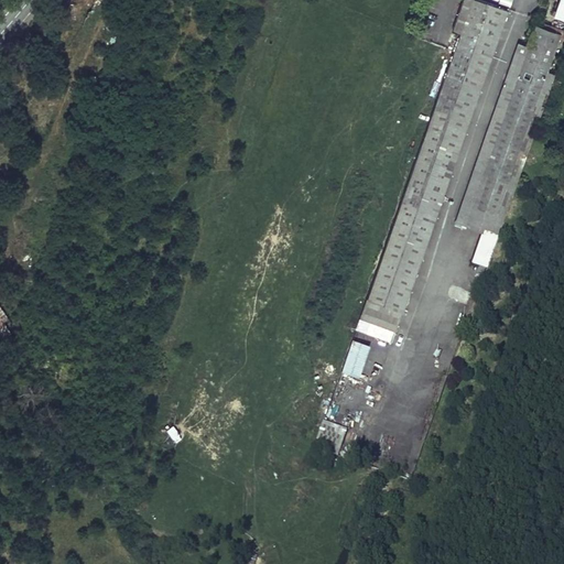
[(462,0),(451,31),(458,34),(355,331),(391,343),(508,10),(479,0),(462,0)]
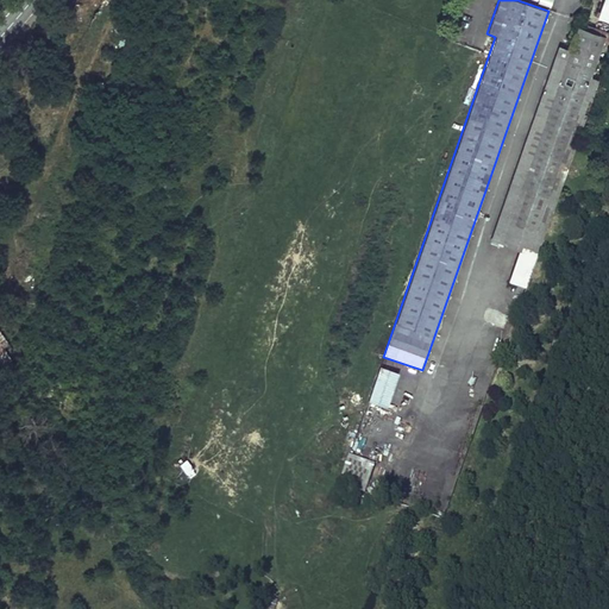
[(608,22),(608,0),(602,0),(596,18),(608,22)]
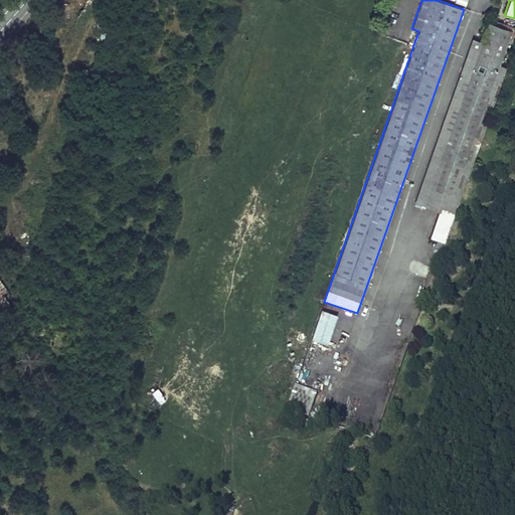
[(514,36),(514,27),(496,21),(495,25),(512,31),(510,35),(514,36)]
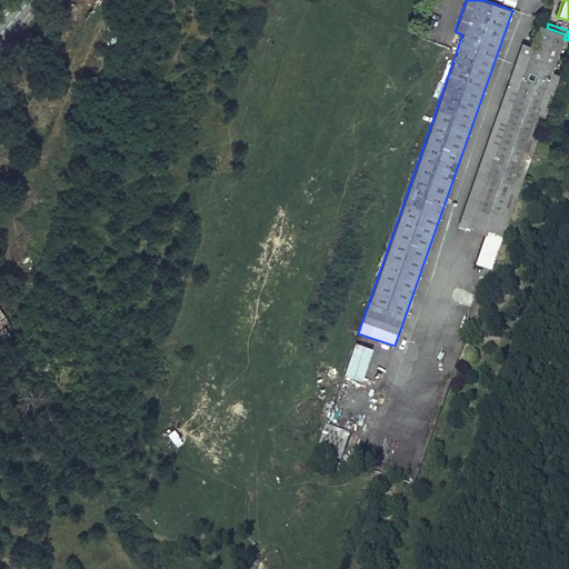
[(491,269),(560,75),(552,72),(563,39),(566,35),(547,28),(540,26),(532,47),(522,43),(457,228),(468,232),(469,229),(485,235),(475,263),(491,269)]
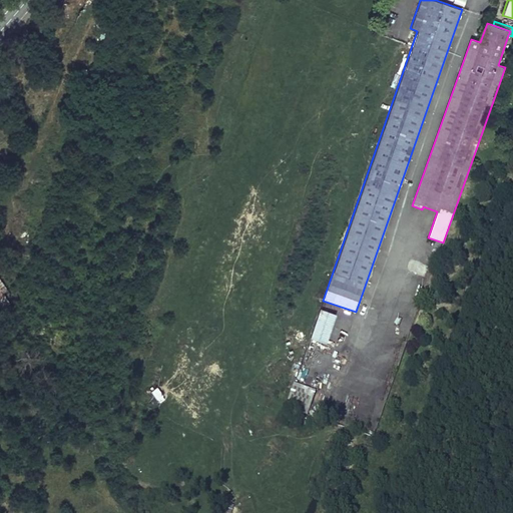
[(423,276),(428,267),(416,261),(411,270),(423,276)]
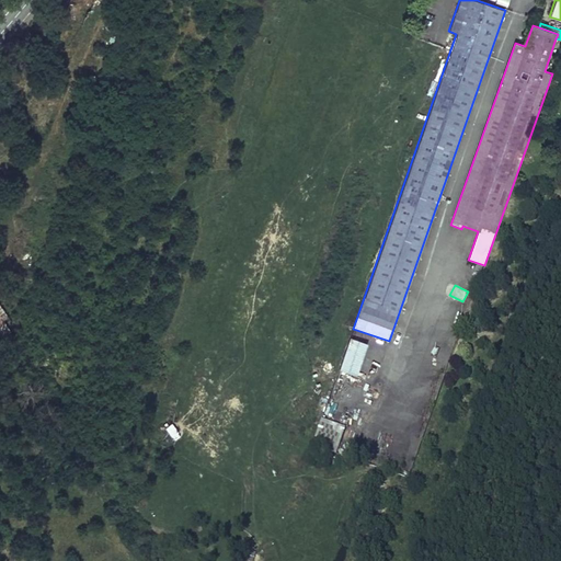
[(0,338),(16,328),(0,302),(0,338)]
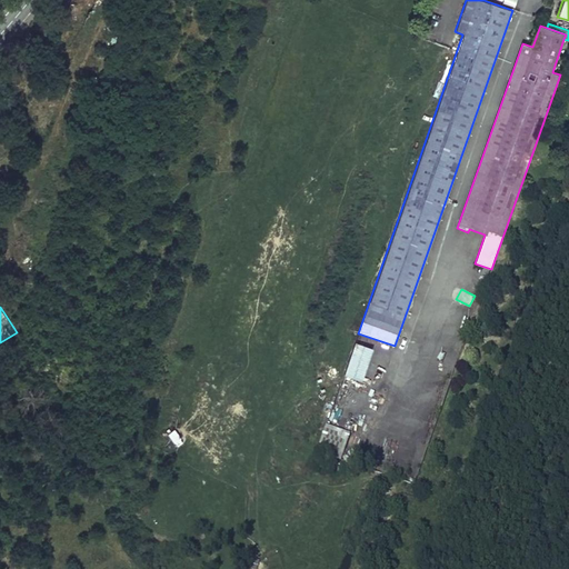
[(372,348),(355,342),(343,376),(361,381),(372,348)]
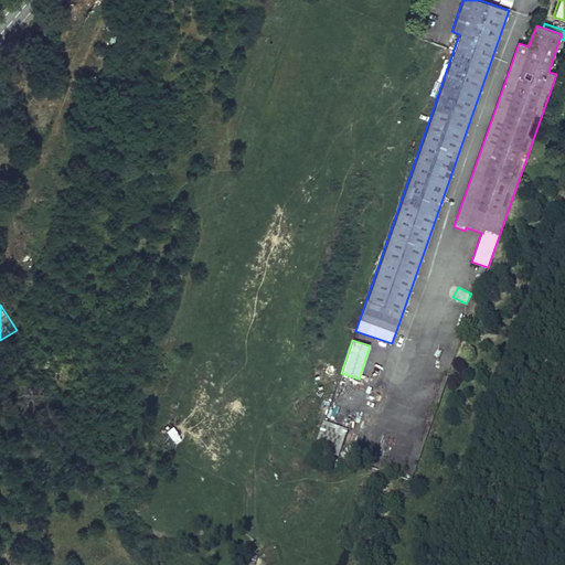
[(328,413),(330,404),(324,402),(321,411),(328,413)]
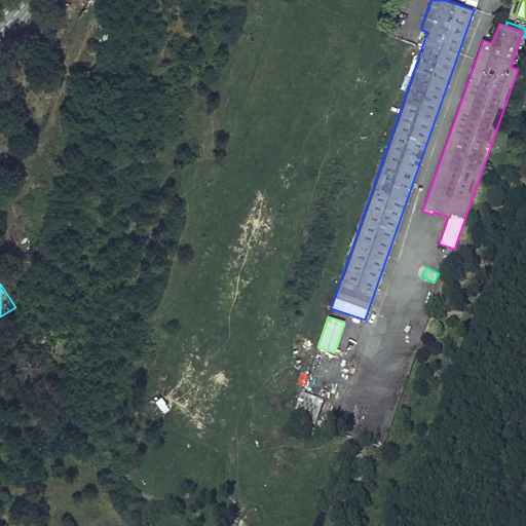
[(324,402),(301,395),(293,419),(315,427),(324,402)]
